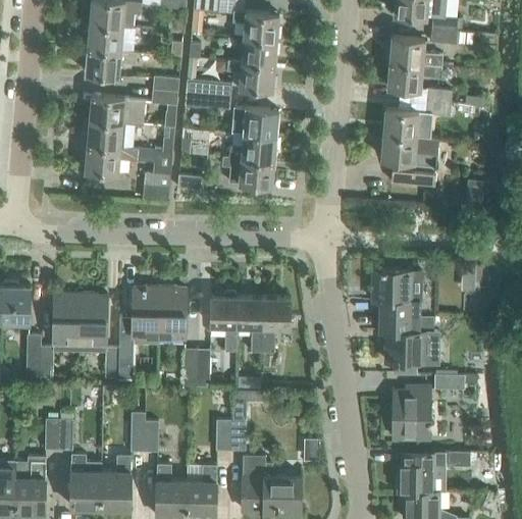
[(92,0),(90,24),(135,29),(136,26),(133,26),(134,11),(141,12),(141,3),(106,0),(92,0)]
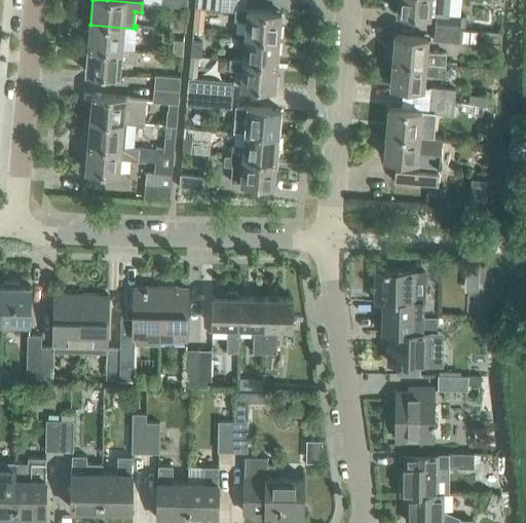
[(187,0),(161,0),(161,7),(186,9),(187,0)]
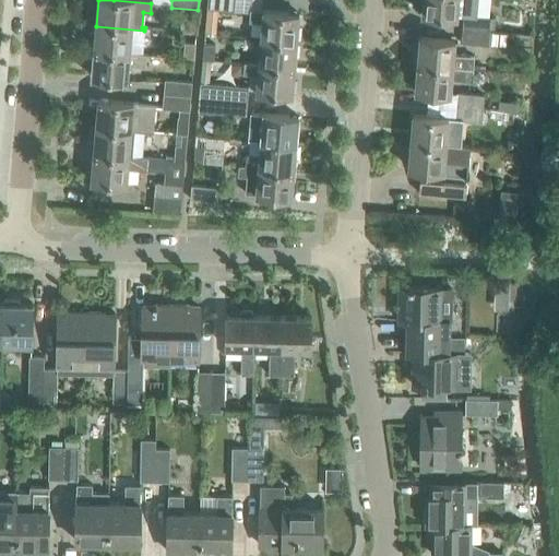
[(235,0),(207,0),(207,11),(218,12),(234,13),(235,0)]
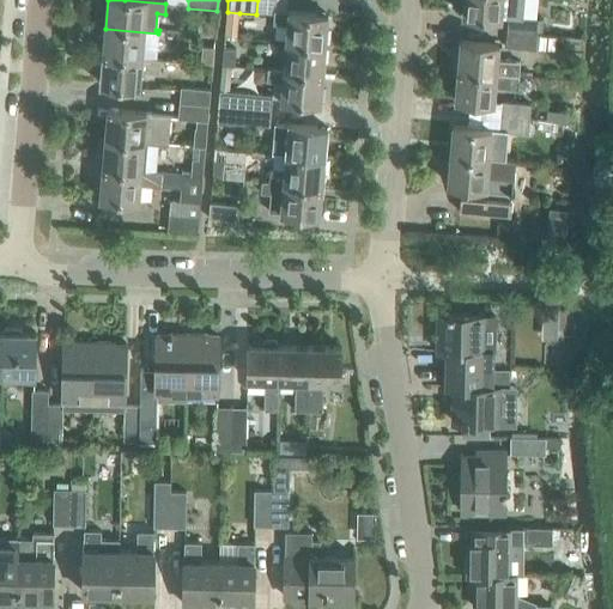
[(463,0),(462,18),(509,22),(508,35),(536,37),(538,22),(522,20),(523,0),(463,0)]
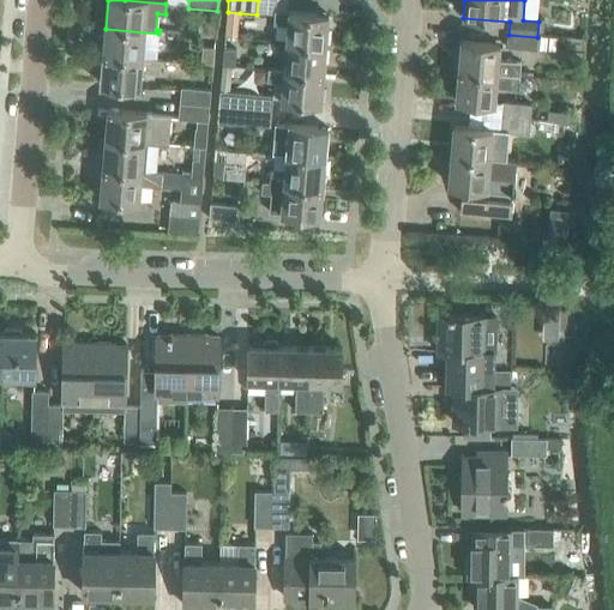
[(238,40),(240,13),(228,12),(226,38),(238,40)]
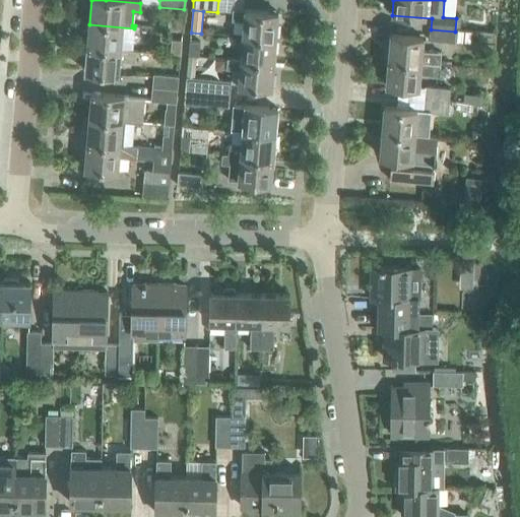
[(243,38),(275,40),(277,14),(234,10),(233,22),(245,23),(243,38)]
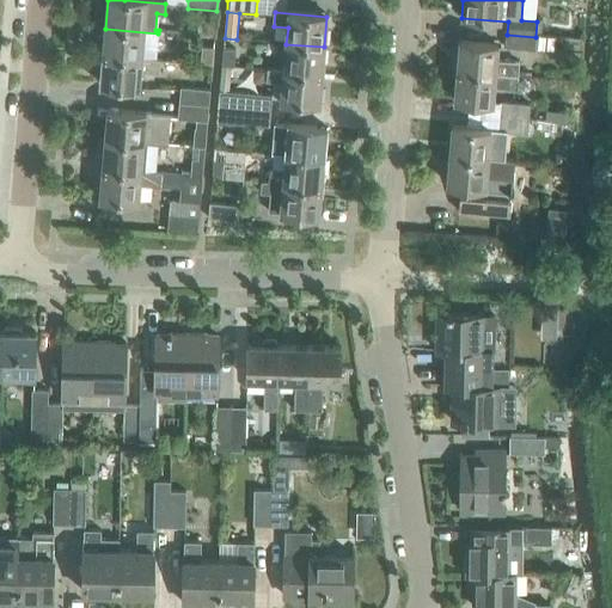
[(155,62),(158,34),(105,29),(103,57),(155,62)]
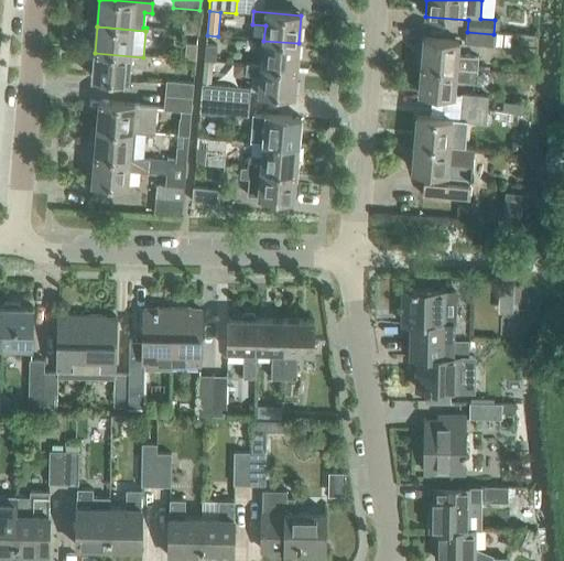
[(492,47),(494,34),(467,32),(466,45),(492,47)]
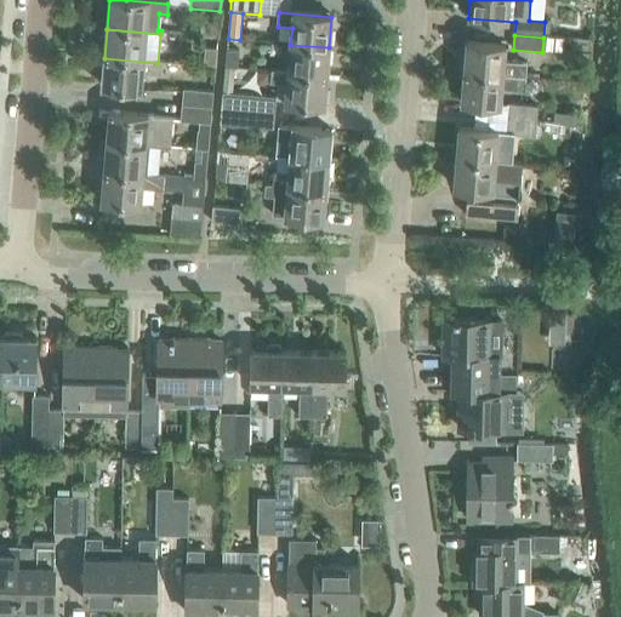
[(467,44),(463,73),(503,76),(503,78),(525,80),(527,63),(505,62),(506,47),(467,44)]
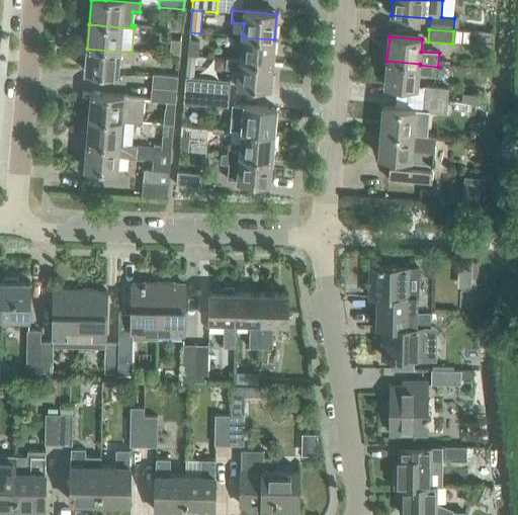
[(240,62),(272,65),(274,39),(242,37),(240,62)]
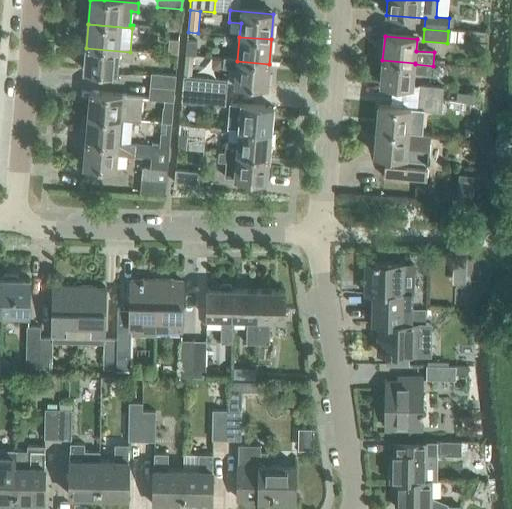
[(167,54),(177,55),(179,41),(168,40),(167,54)]
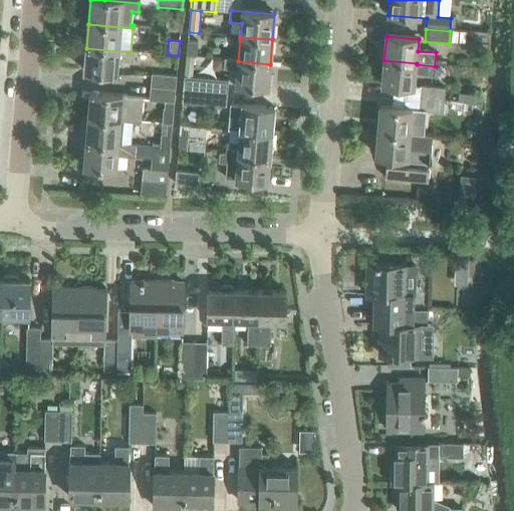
[(188,41),(187,56),(197,57),(198,42),(188,41)]
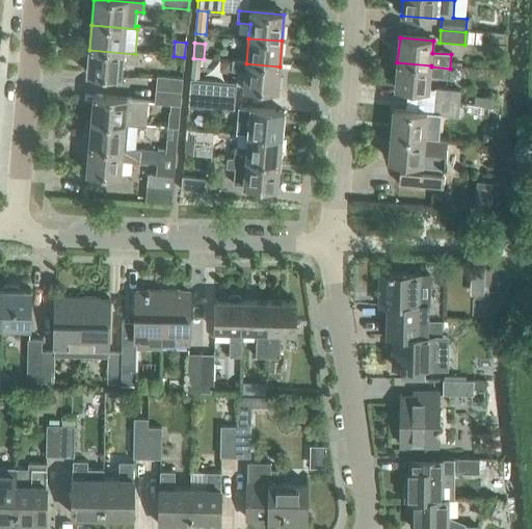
[(139,55),(135,54),(89,50),(87,76),(121,79),(122,65),(138,67),(139,55)]
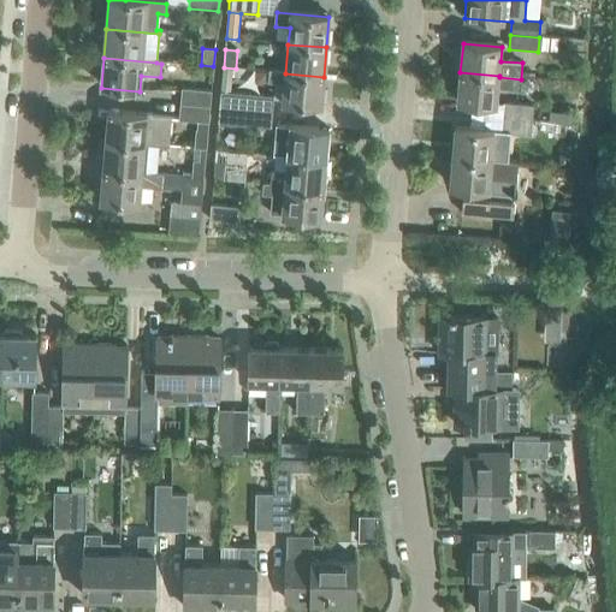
[(273,99),(231,95),(234,75),(236,76),(236,69),(224,67),(219,110),(249,112),(271,114),(273,99)]
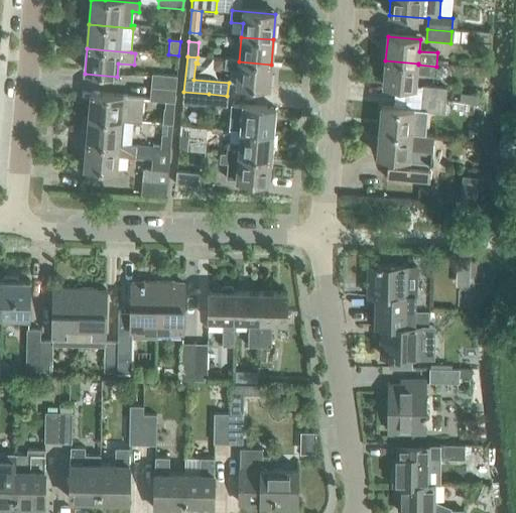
[(238,72),(237,87),(269,90),(271,65),(239,61),(239,59),(226,58),(225,71),(238,72)]
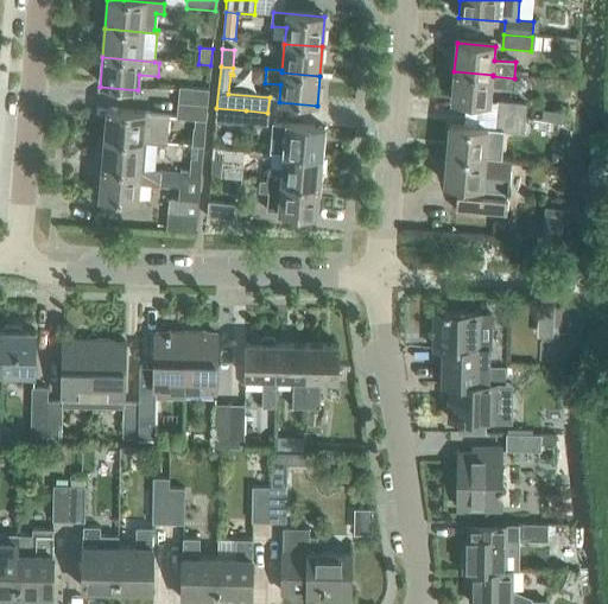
[(454,71),(451,101),(491,105),(492,90),(513,93),(514,78),(493,76),(493,75),(454,71)]
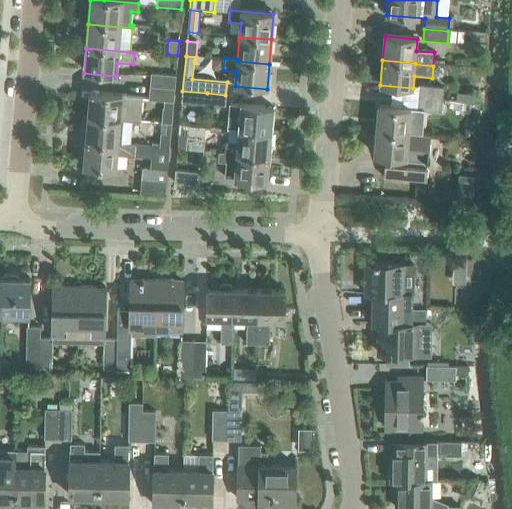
[(150,88),(175,90),(176,77),(151,76),(150,88)]
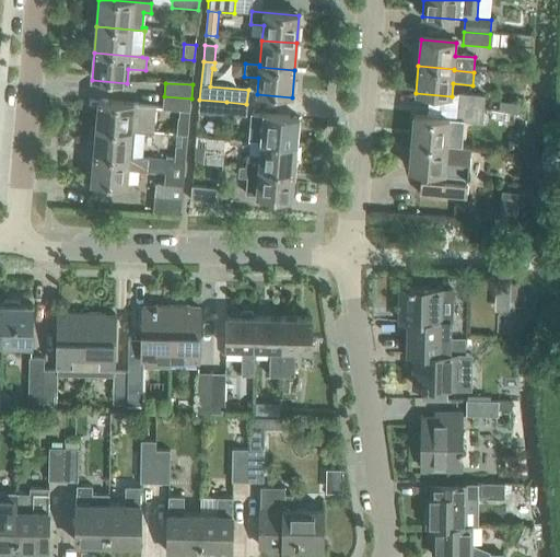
[(457,95),(456,108),(483,111),(485,97),(457,94),(457,95)]
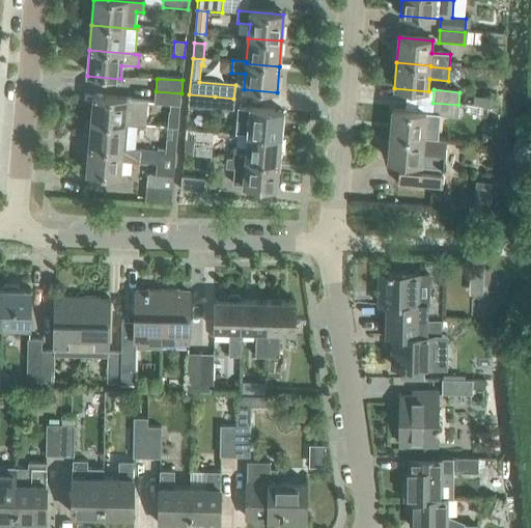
[(172,129),(172,130),(178,131),(180,108),(182,93),(156,91),(155,106),(171,107),(170,112),(169,112),(168,129),(172,129)]
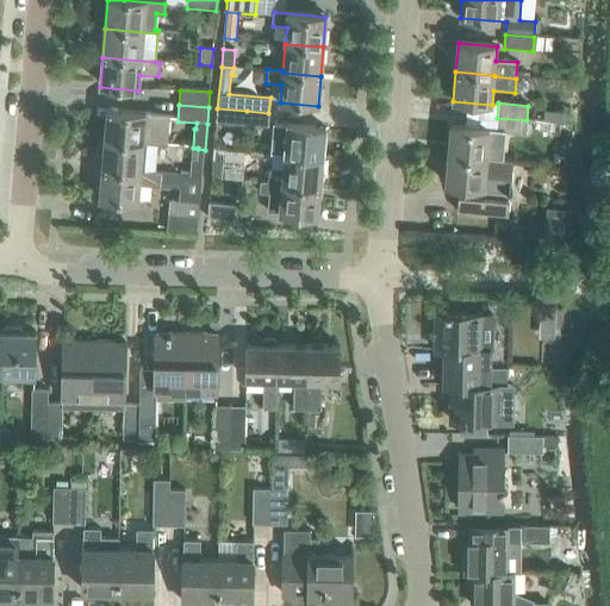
[(268,113),(247,111),(217,108),(216,124),(267,130),(268,113)]
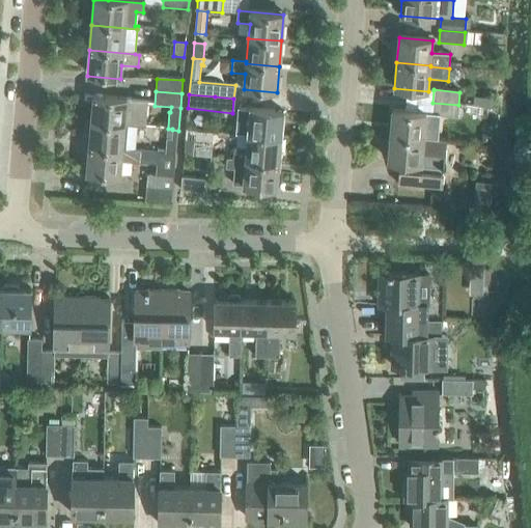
[(93,96),(91,122),(126,126),(136,127),(145,128),(147,102),(128,100),(93,96)]
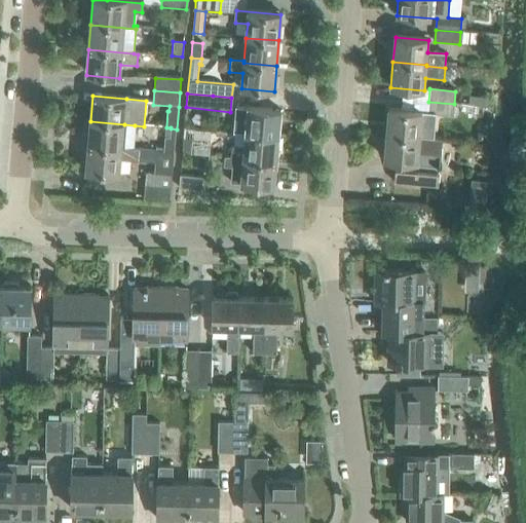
[(427,114),(453,117),(454,104),(428,102),(427,114)]
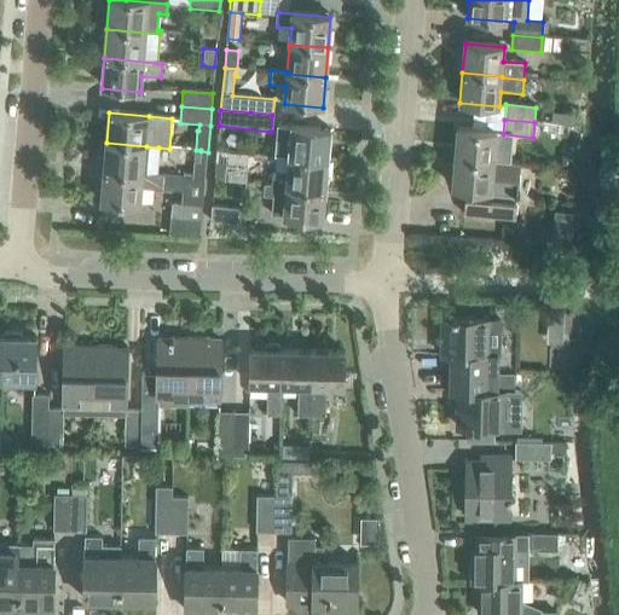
[(291,128),(289,158),(328,162),(331,132),(291,128)]
